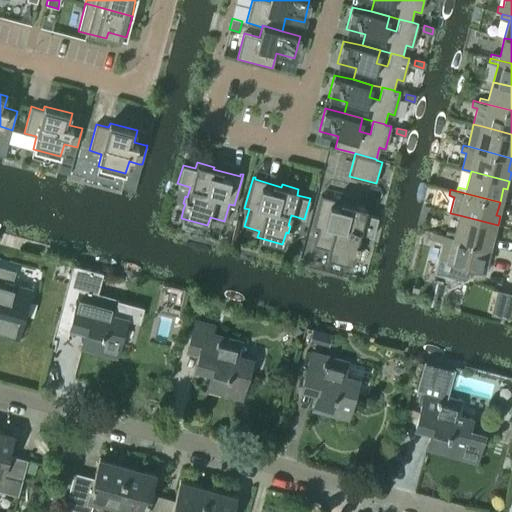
[(317,227),(312,244),(328,249),(326,254),(351,262),(352,256),(354,250),(356,251),(358,244),(356,243),(359,233),(372,237),(378,217),(365,214),(367,207),(350,202),(349,204),(323,198),(323,195),(321,195),(312,226),(317,227)]
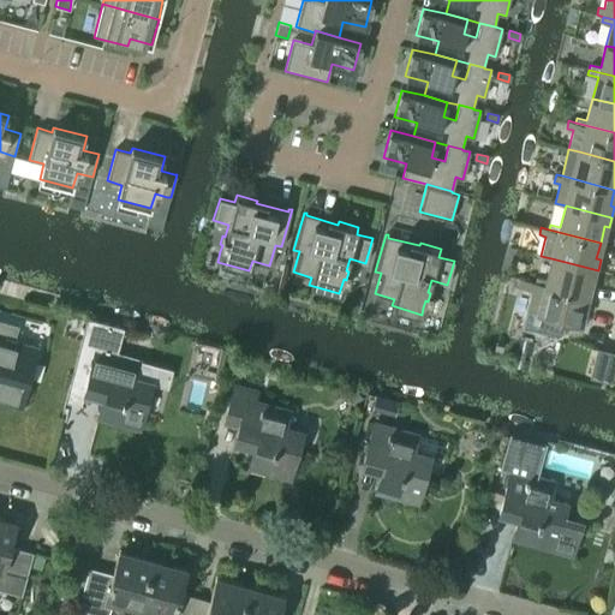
[(537,278),(536,282),(587,296),(591,280),(596,281),(598,270),(551,258),(547,280),(537,278)]
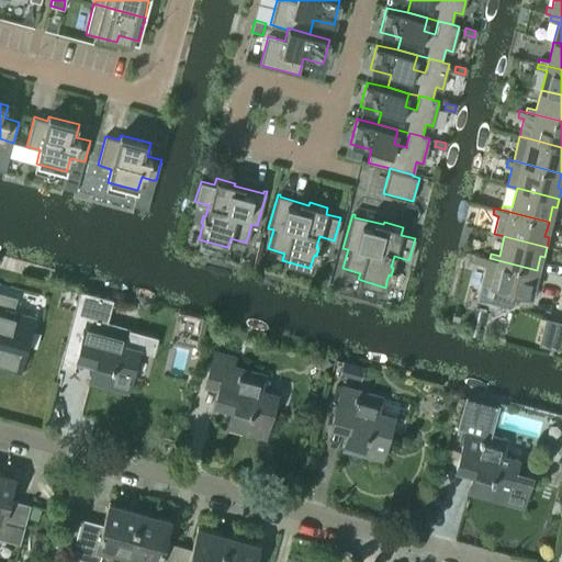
[(470,254),(468,260),(486,266),(478,301),(512,310),(514,302),(525,305),(528,304),(531,302),(534,300),(537,285),(532,284),(537,270),(490,258),(470,254)]
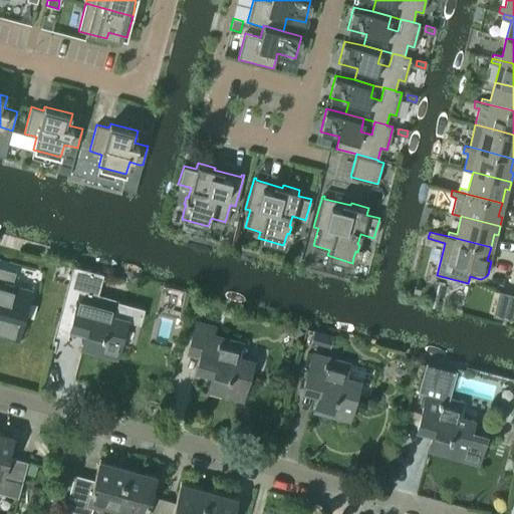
[(74,266),(55,335),(66,338),(69,327),(85,331),(81,346),(115,355),(125,318),(138,322),(142,318),(143,313),(142,308),(115,301),(97,296),(103,274),(74,266)]
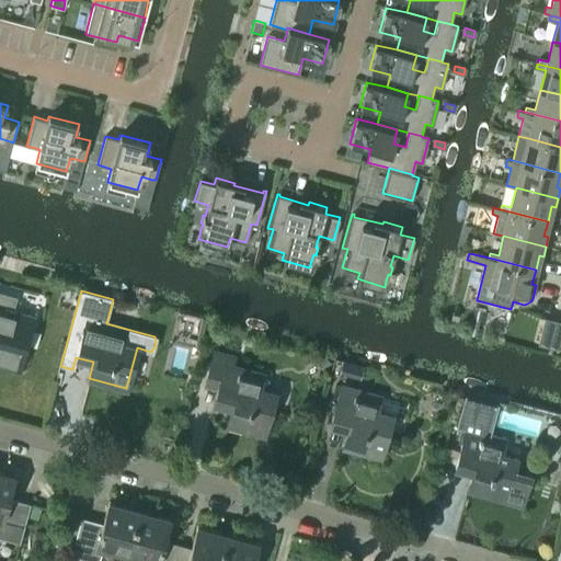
[(0,364),(19,369),(30,329),(11,323),(15,308),(12,308),(15,297),(0,293),(0,364)]
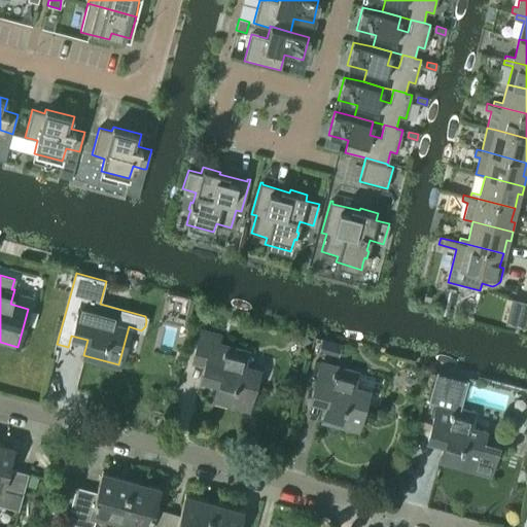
[(526,303),(512,300),(506,322),(524,326),(526,316),(526,303)]
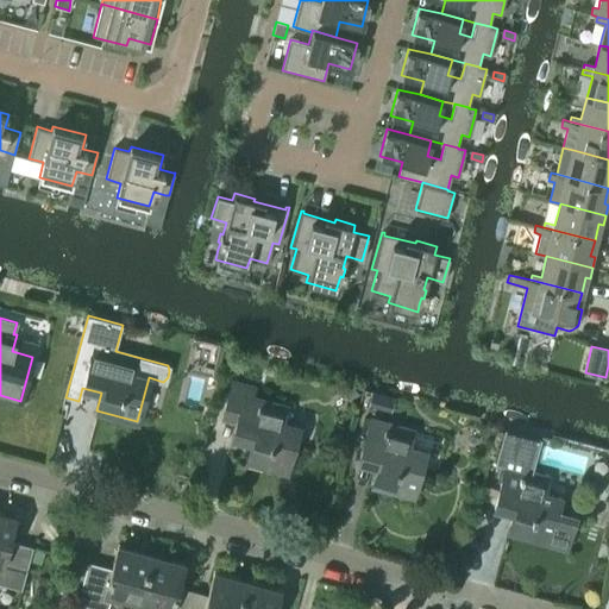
[(286,470),(297,426),(282,422),(288,401),(252,391),(253,387),(232,381),(223,415),(237,419),(232,437),(251,441),(246,459),(286,470)]
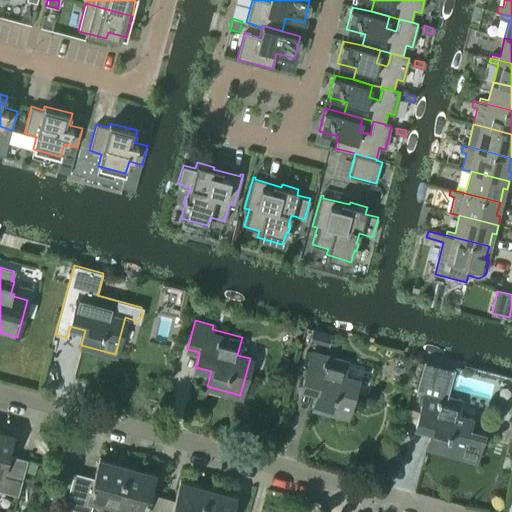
[(347,416),(357,379),(344,374),(347,362),(310,352),(301,386),(317,391),(313,406),(347,416)]
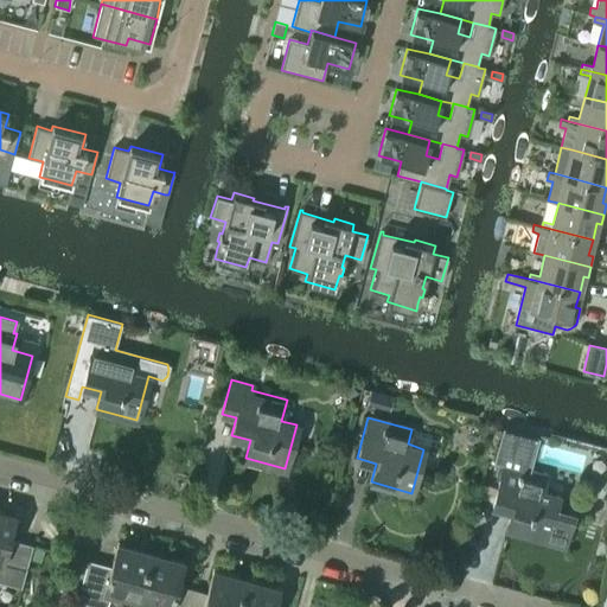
[(554,512),(558,496),(542,491),(545,475),(530,471),(540,438),(526,434),(503,427),(492,462),(503,465),(491,505),(511,511),(506,528),(564,544),(572,517),(554,512)]
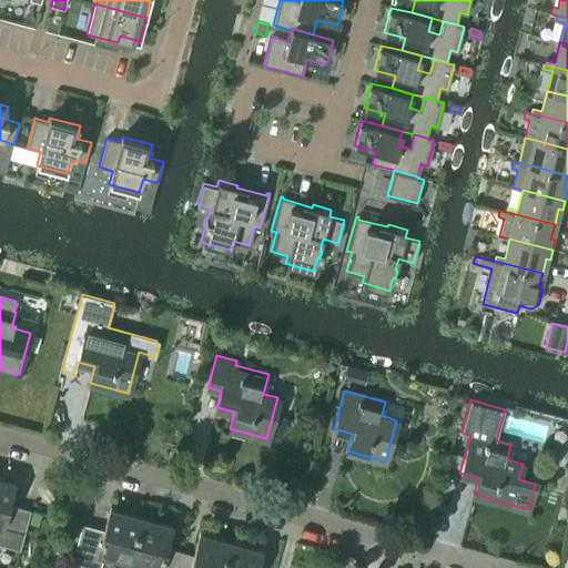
[(0,544),(20,549),(31,509),(8,504),(13,483),(0,478),(0,544)]
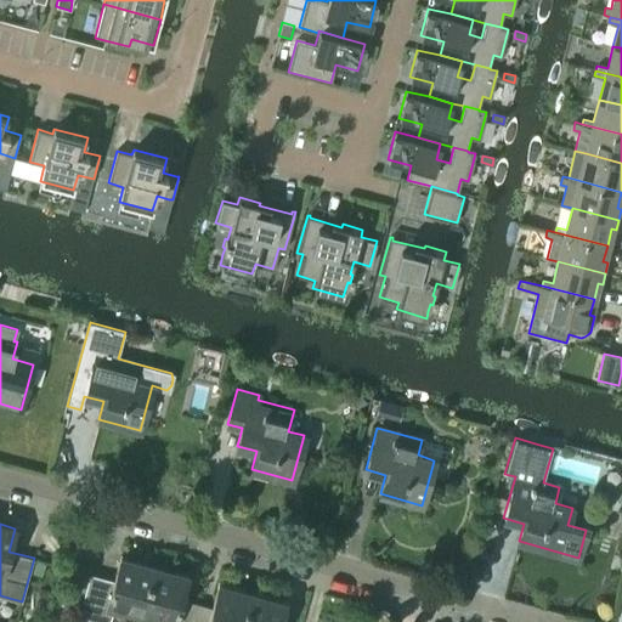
[(142,614),(154,566),(119,557),(113,580),(89,574),(78,617),(97,621),(109,621),(113,612),(124,615),(125,610),(142,614)]
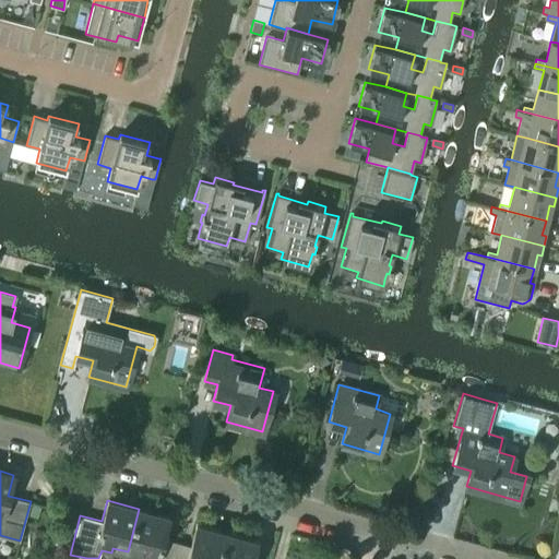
[(171,558),(177,542),(163,537),(168,516),(139,509),(128,551),(141,556),(140,558),(171,558)]
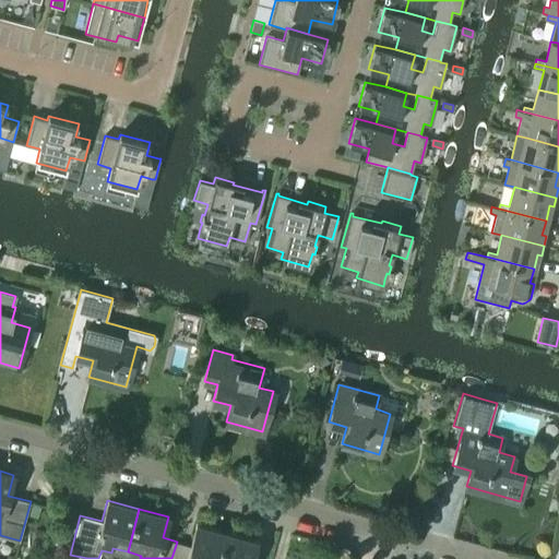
[(218,558),(226,533),(195,524),(190,545),(177,542),(171,558),(218,558)]
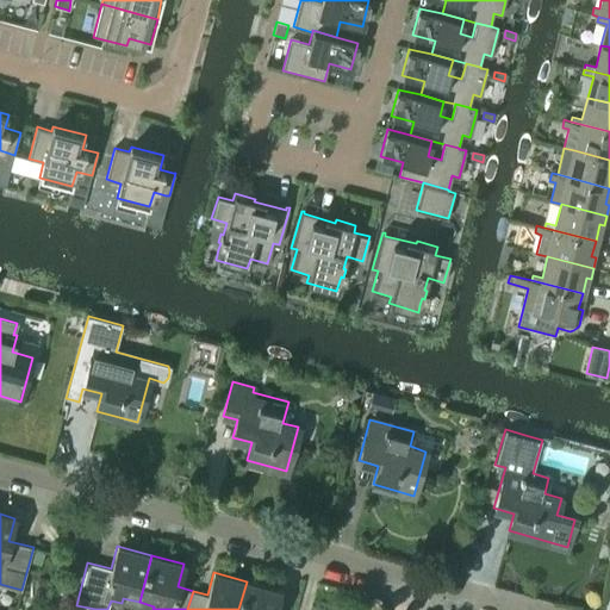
[(274,609),(280,590),(247,582),(238,609),(274,609)]
